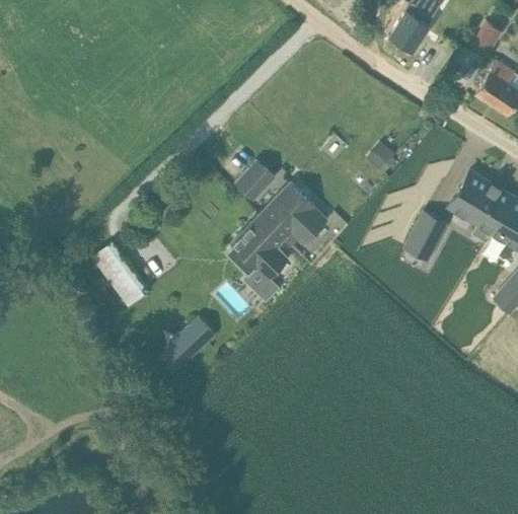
[(478,0),(492,10),(499,0),(478,0)]
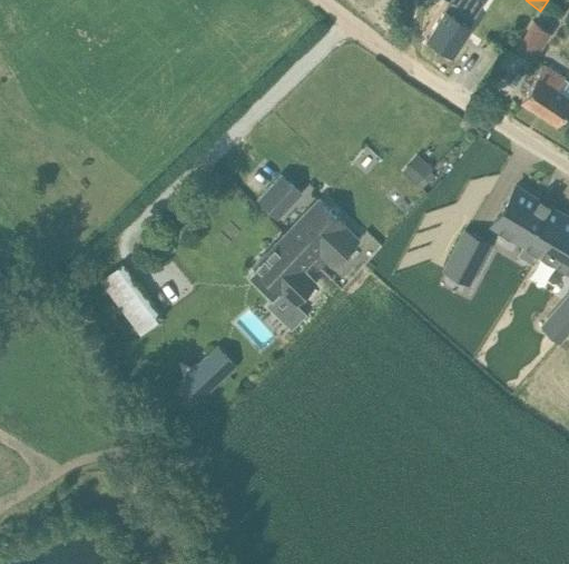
[(445,13),(427,43),(451,59),(470,30),(445,13)]
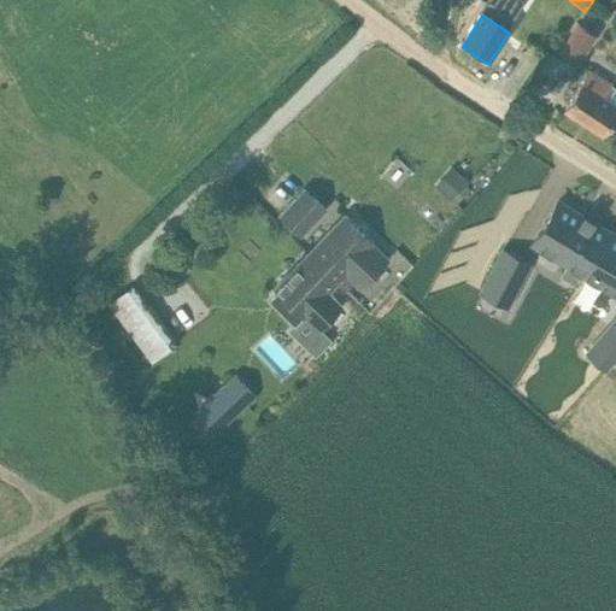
[(596,40),(578,28),(558,58),(576,70),(596,40)]
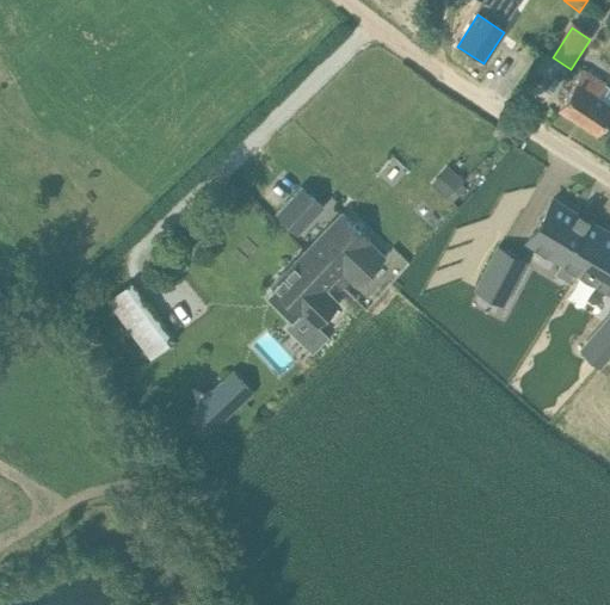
[(583,75),(572,92),(559,112),(597,137),(609,117),(609,110),(597,102),(604,90),(583,75)]
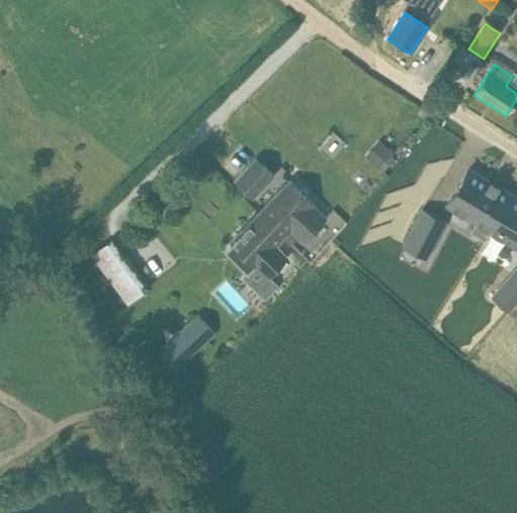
[(380,143),(366,159),(383,174),(398,158),(380,143)]
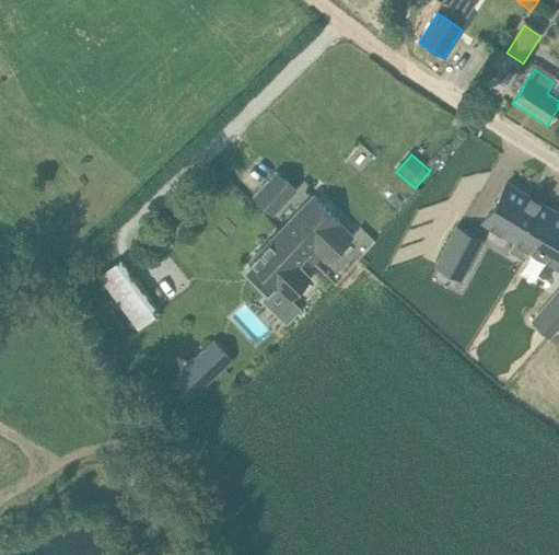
[(275,176),(253,200),(271,218),(293,194),(275,176)]
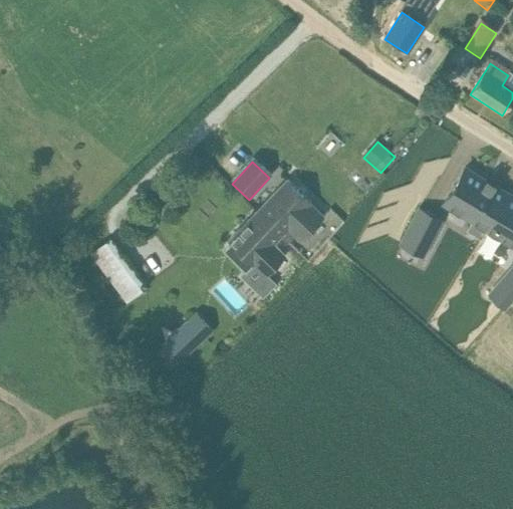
[(457,193),(447,209),(471,223),(465,233),(479,242),(485,232),(503,202),(491,194),(495,188),(484,182),(484,183),(465,172),(454,191),(457,193)]
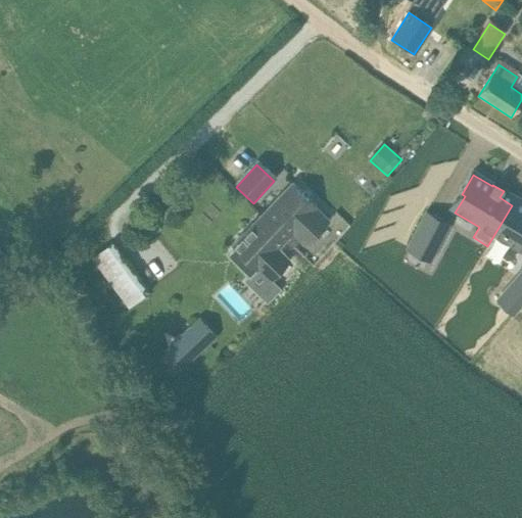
[(328,224),(292,187),(233,248),(235,250),(227,260),(248,280),(255,272),(269,284),(288,264),(276,251),(282,244),(290,251),(296,245),(302,250),(328,224)]
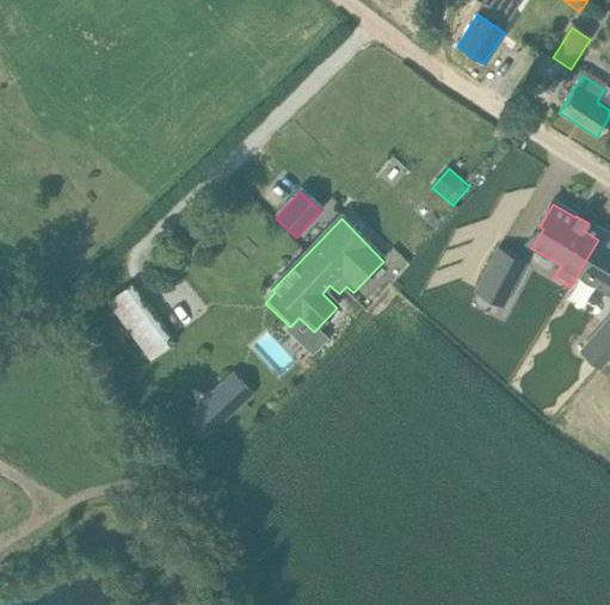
[(609,246),(598,240),(577,276),(609,295),(609,246)]
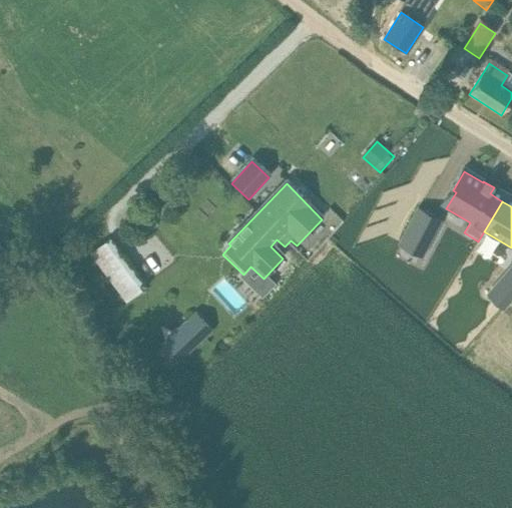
[(420,212),(401,248),(422,260),(441,223),(420,212)]
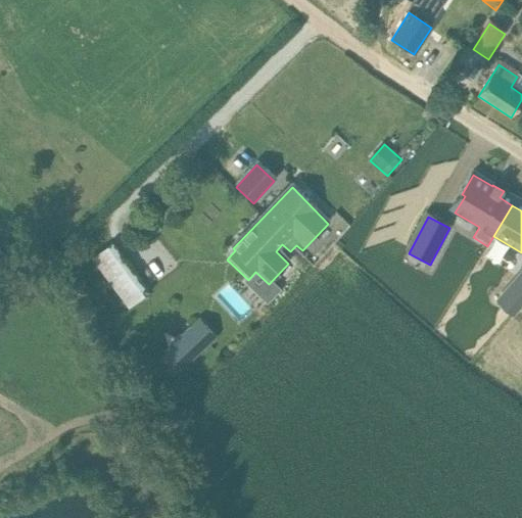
[(112,245),(91,261),(128,311),(149,295),(112,245)]
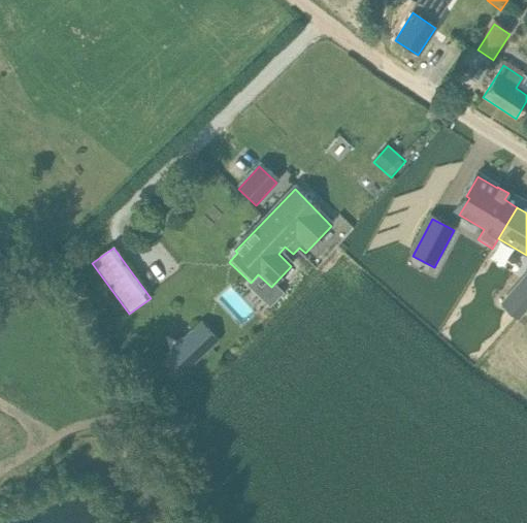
[(526,275),(501,305),(517,320),(526,307),(526,275)]
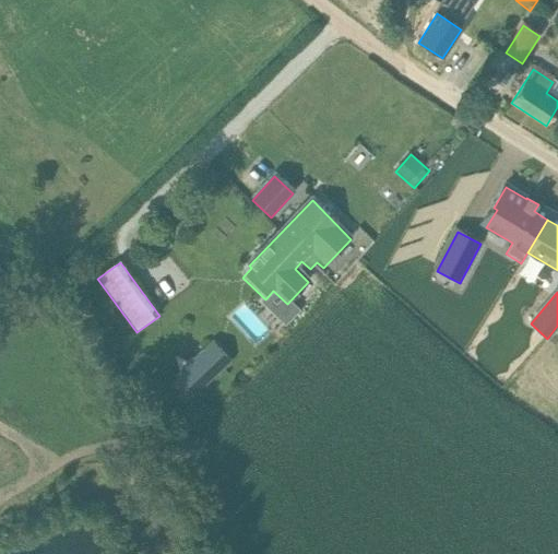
[(213,344),(176,379),(193,397),(230,363),(213,344)]
